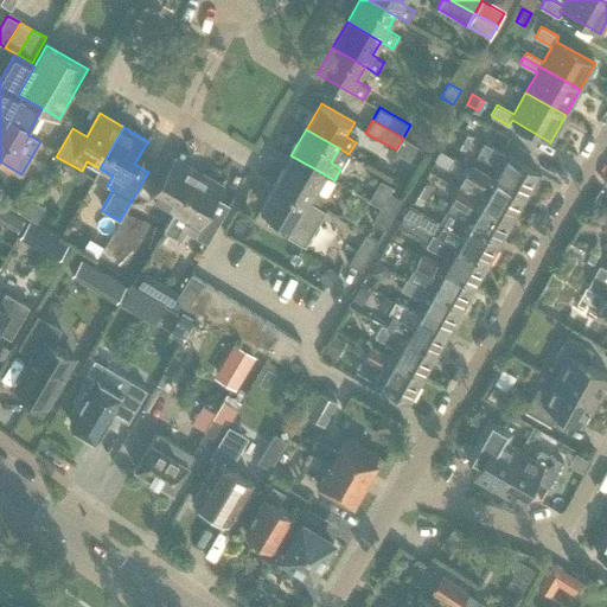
[(497,166),(491,177),(525,196),(538,173),(484,141),(477,155),(497,166)]
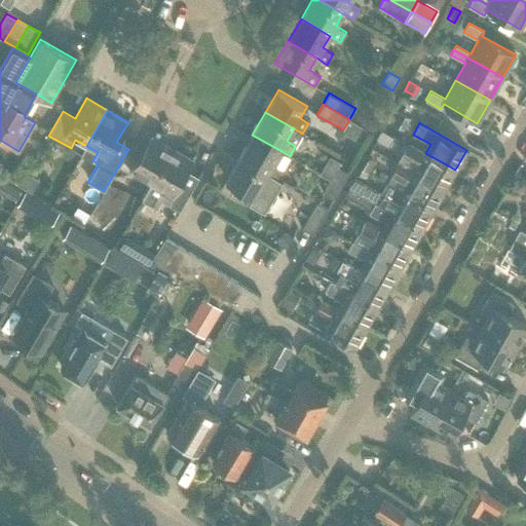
[(274,163),(282,151),(252,135),(239,156),(268,174),(276,179),(283,168),(274,163)]
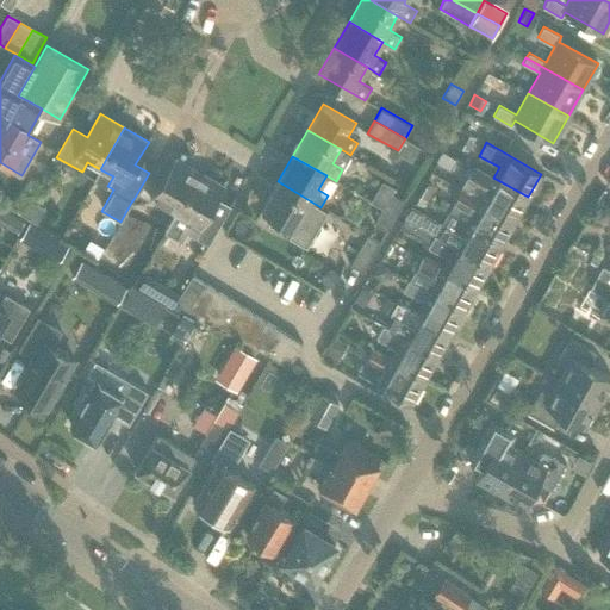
[(162,180),(149,173),(132,201),(157,216),(163,205),(175,213),(200,172),(176,157),(162,180)]
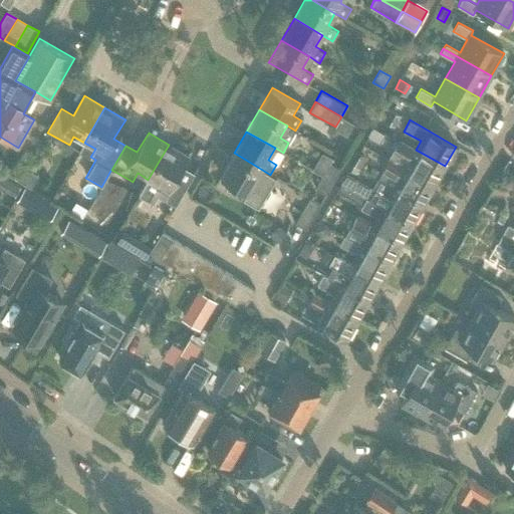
[(389,160),(406,169),(435,185),(445,166),(416,150),(398,140),(392,151),(393,152),(389,160)]
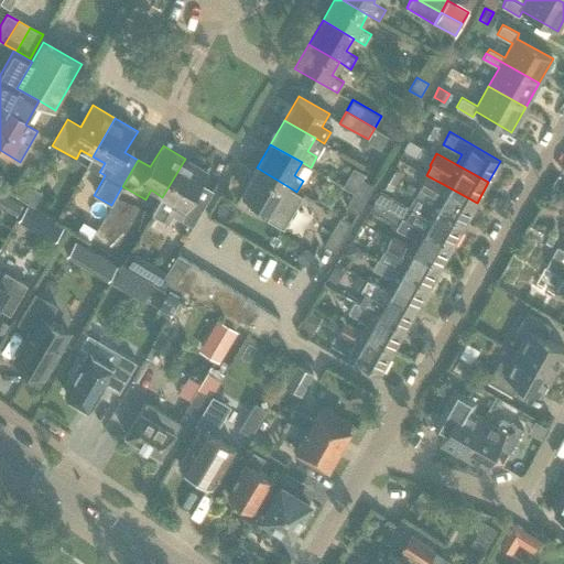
[(195,193),(207,171),(185,159),(162,197),(153,214),(167,223),(172,215),(193,226),(207,199),(195,193)]
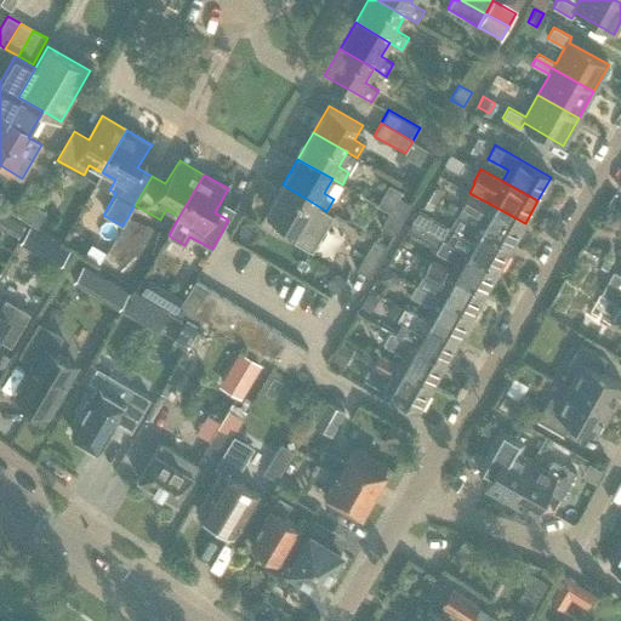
[(317,205),(283,184),(267,212),(311,237),(318,224),(308,220),(317,205)]
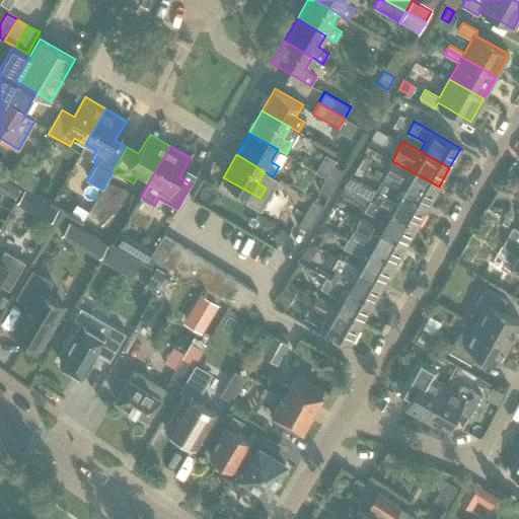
[(386,182),(398,190),(428,206),(439,187),(410,170),(392,161),(391,160),(385,170),(391,174),(386,182)]
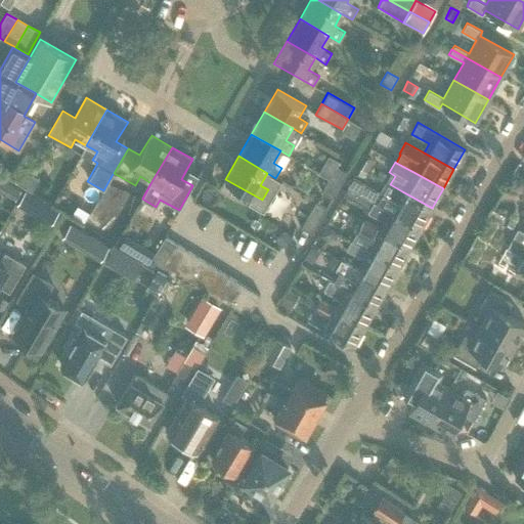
[(28,169),(17,163),(9,178),(19,183),(28,169)]
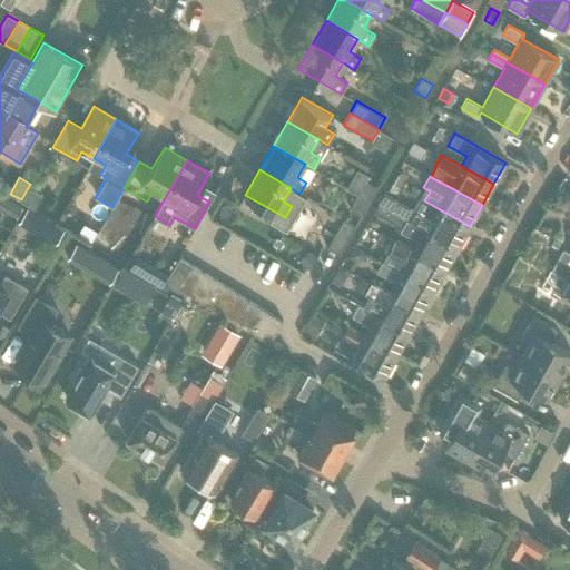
[(357,195),(369,202),(377,187),(365,180),(357,195)]
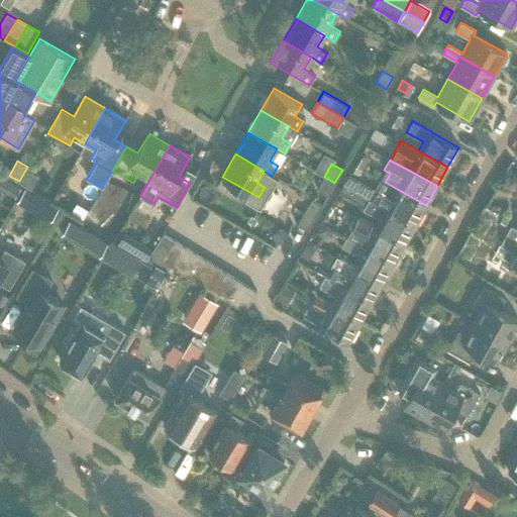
[(334,183),(324,177),(316,190),(327,196),(334,183)]
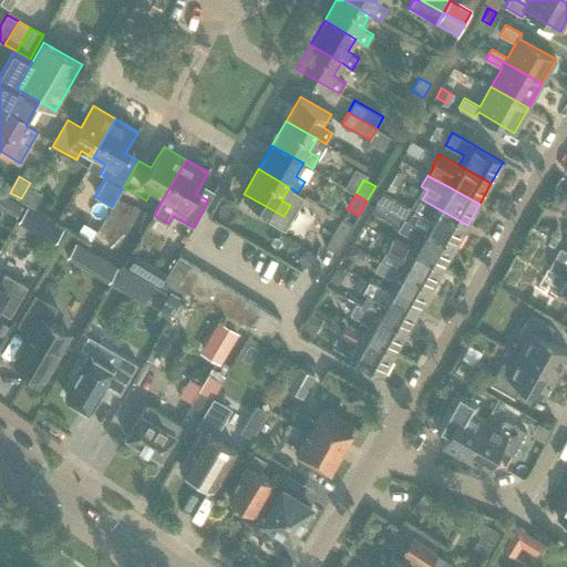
[(432,213),(423,228),(455,247),(467,225),(422,199),(416,196),(410,208),(425,217),(429,210),(432,213)]
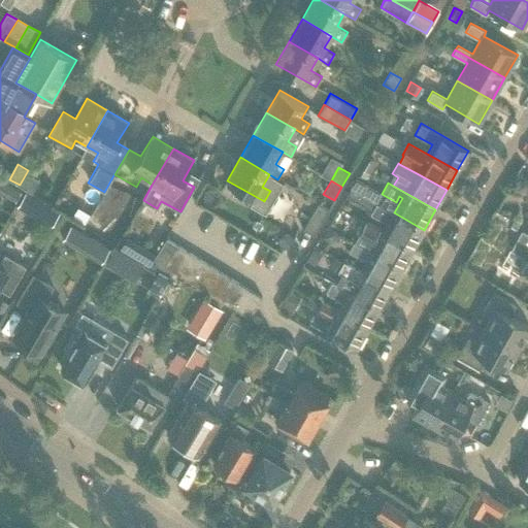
[(37,201),(26,195),(17,208),(29,216),(37,201)]
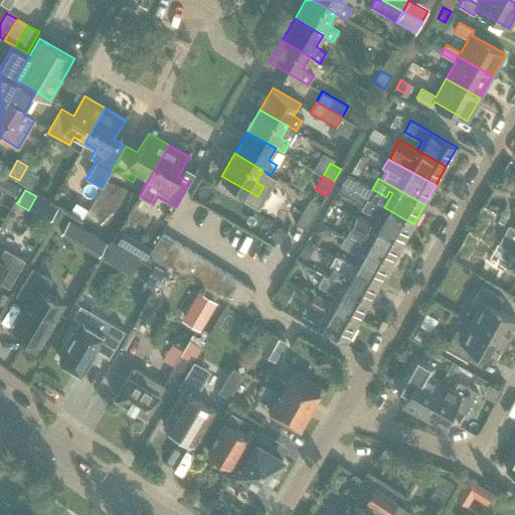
[(321,203),(310,197),(296,223),(307,229),(321,203)]
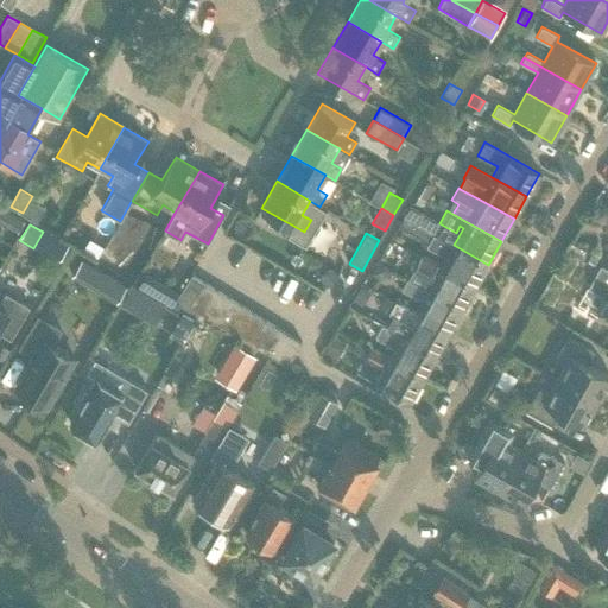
[(450,251),(442,267),(475,287),(488,265),(454,245),(434,234),(426,246),(443,255),(447,248),(450,251)]
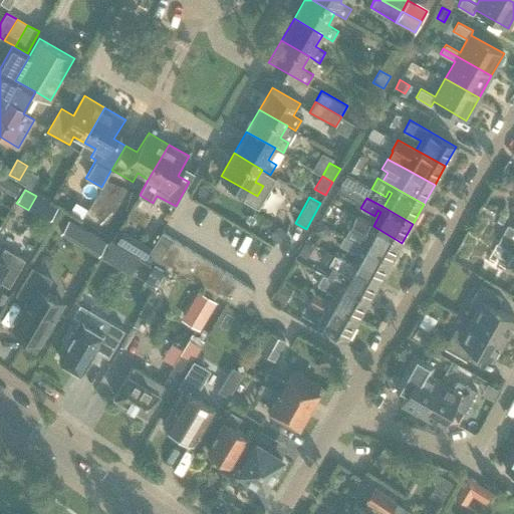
[(366,237),(362,245),(391,262),(402,243),(373,226),(355,216),(349,227),(366,237)]
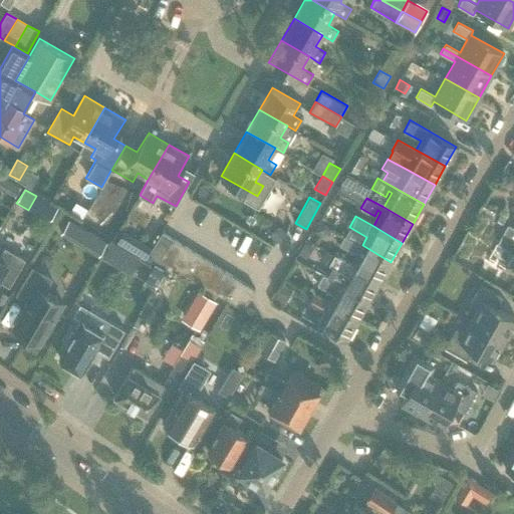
[(68,223),(60,236),(78,247),(86,233),(68,223)]
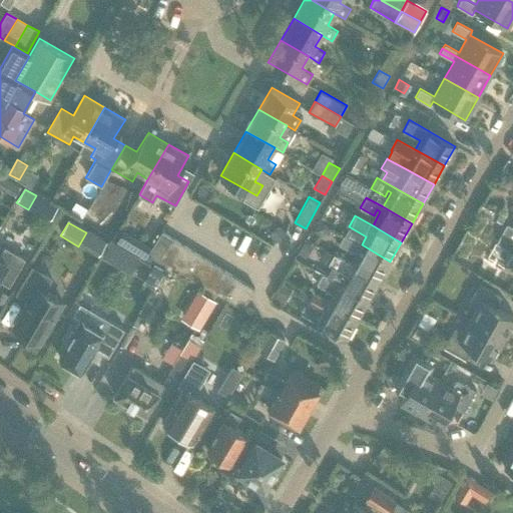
[(512,226),(506,223),(488,257),(512,271),(512,226)]
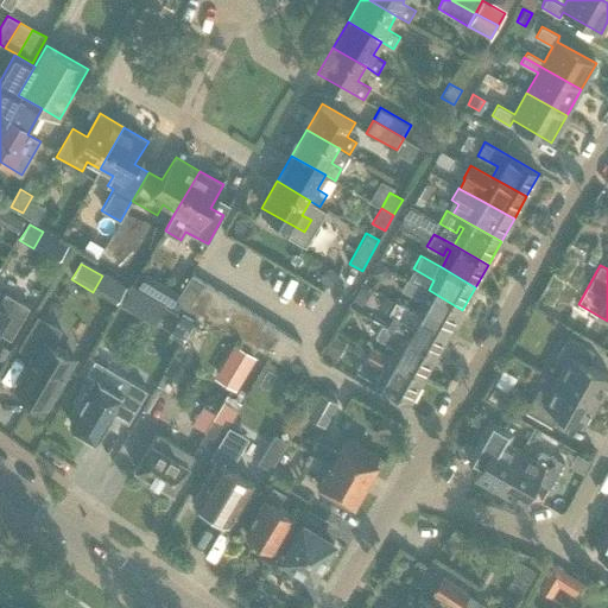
[(189,308),(204,282),(191,274),(176,299),(189,308)]
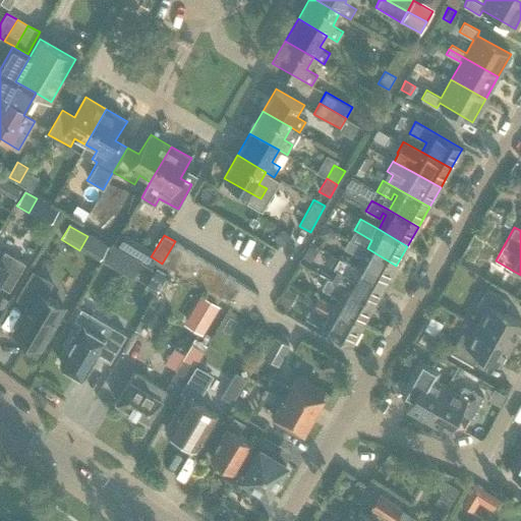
[(362,256),(356,268),(386,285),(396,266),(349,239),(344,248),(358,256),(359,254),(362,256)]
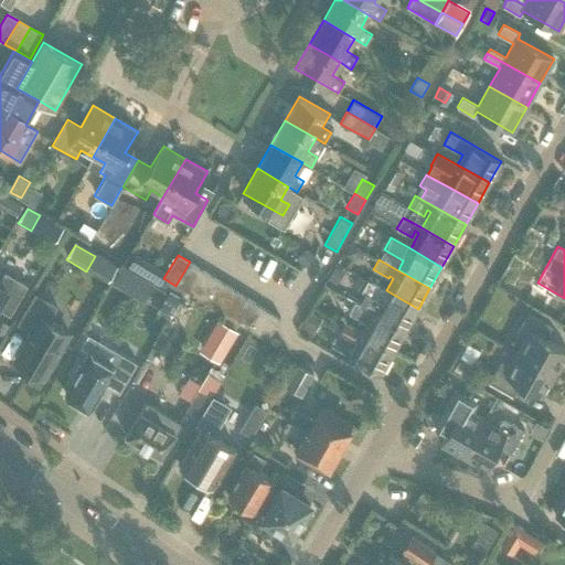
[(176,286),(187,292),(201,269),(190,262),(176,286)]
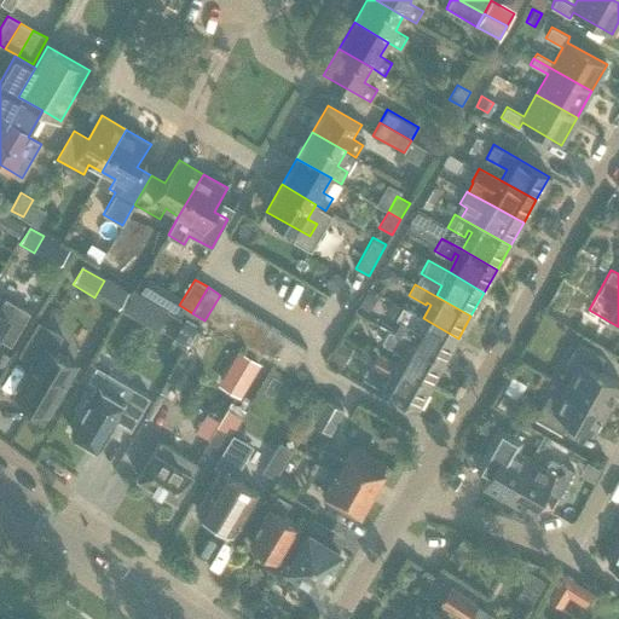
[(123,314),(160,325),(166,304),(129,293),(123,314)]
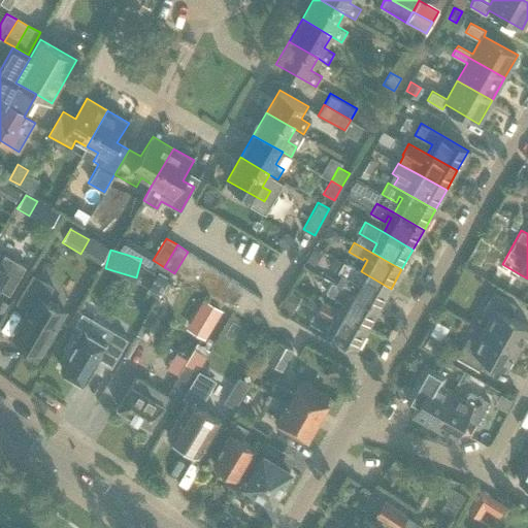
[(185,279),(198,258),(188,252),(174,273),(185,279)]
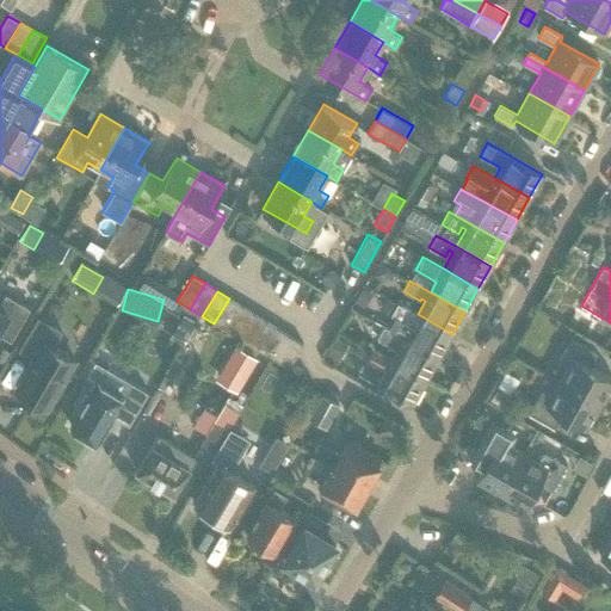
[(0,334),(11,340),(30,308),(5,294),(0,302),(0,334)]
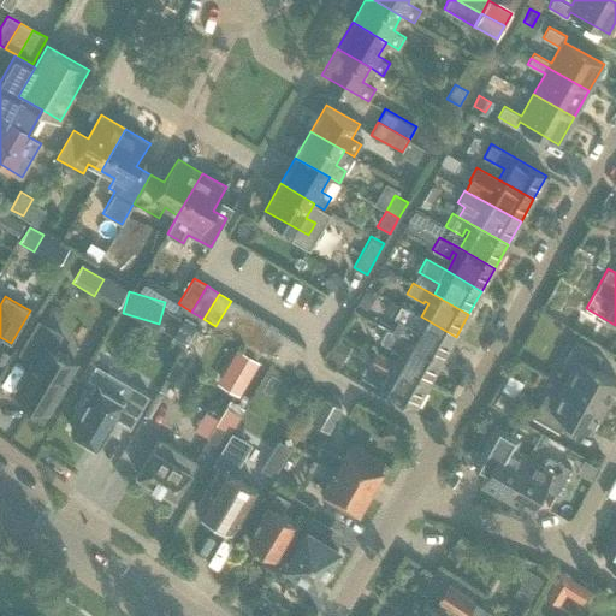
[(229,335),(244,308),(231,301),(215,326),(229,335)]
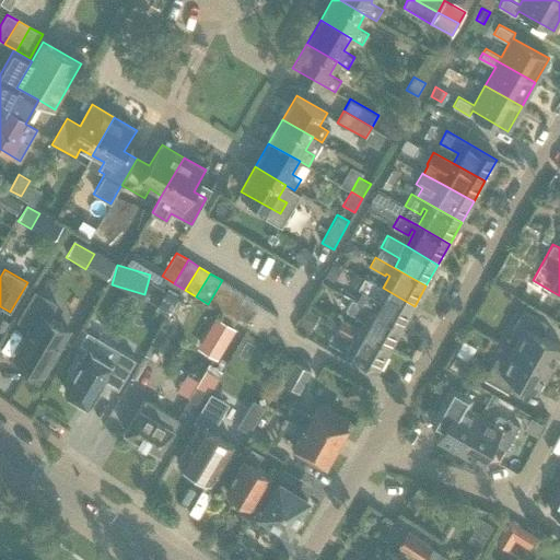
[(415,306),(364,278),(358,289),(362,291),(357,301),(371,310),(403,327),(415,306)]
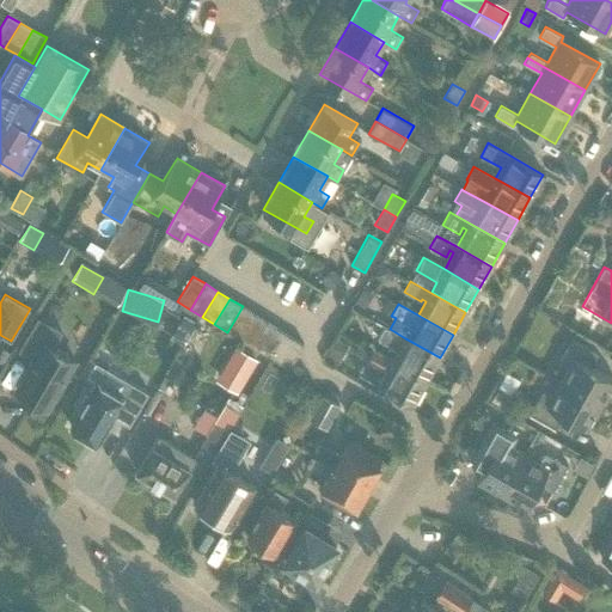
[(239,340),(255,314),(243,306),(227,332),(239,340)]
